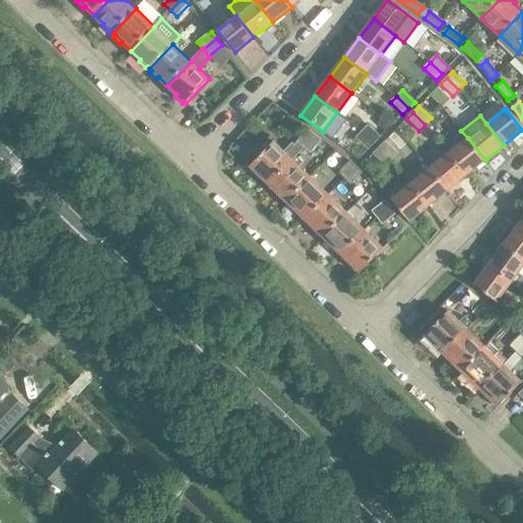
[(382,117),(377,123),(385,132),(390,126),(382,117)]
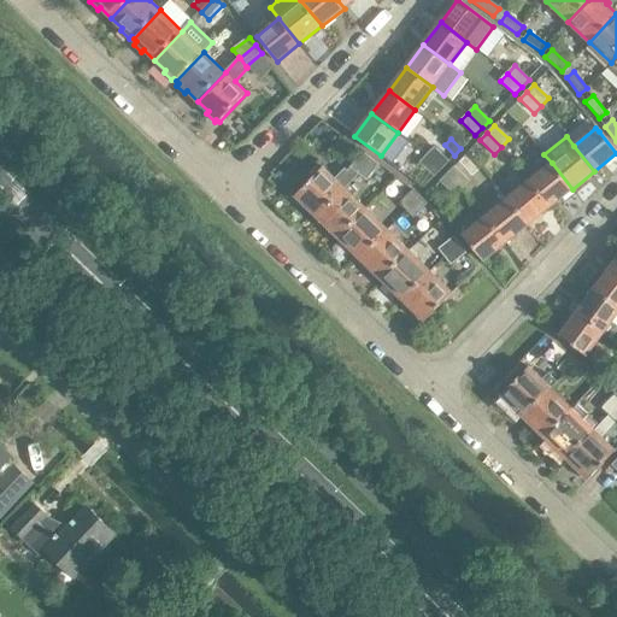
[(435,147),(428,154),(442,169),(450,162),(435,147)]
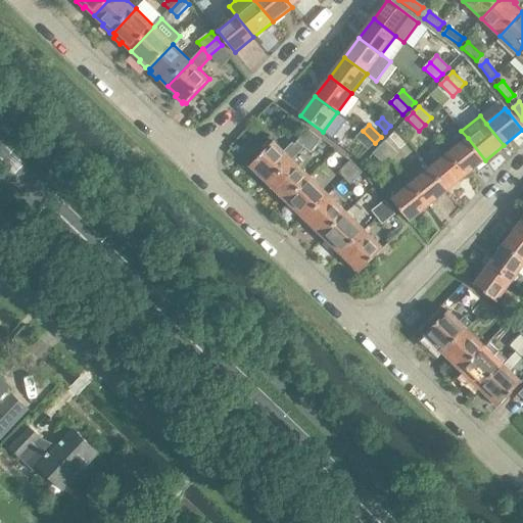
[(259,176),(269,184),(303,148),(304,148),(314,135),(307,130),(297,143),(296,145),(293,142),(283,152),(273,142),(250,167),(252,169),(250,172),(257,178),(259,176)]
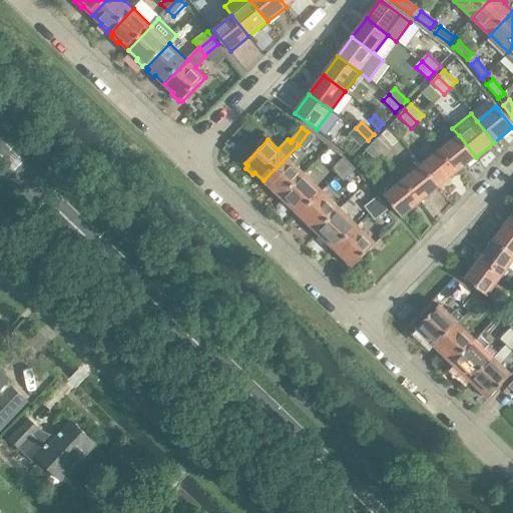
[(368,140),(356,128),(350,134),(362,146),(368,140)]
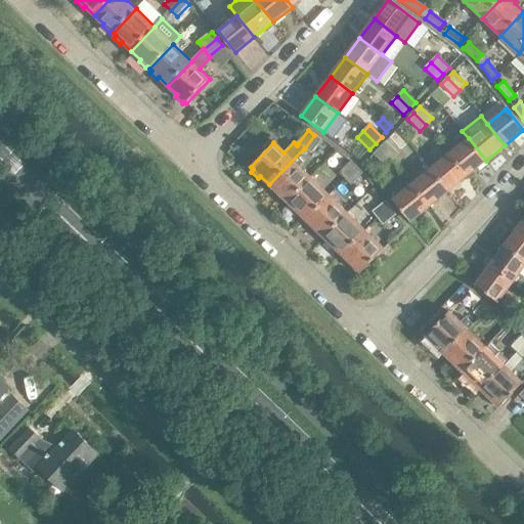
[(321,140),(314,135),(305,148),(311,154),(321,140)]
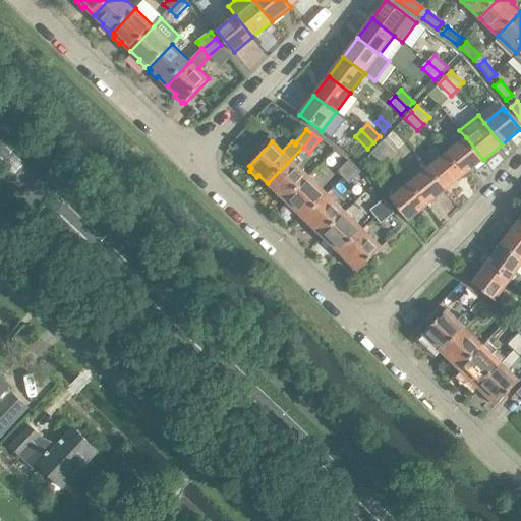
[(466,137),(447,153),(464,175),(483,160),(466,137)]
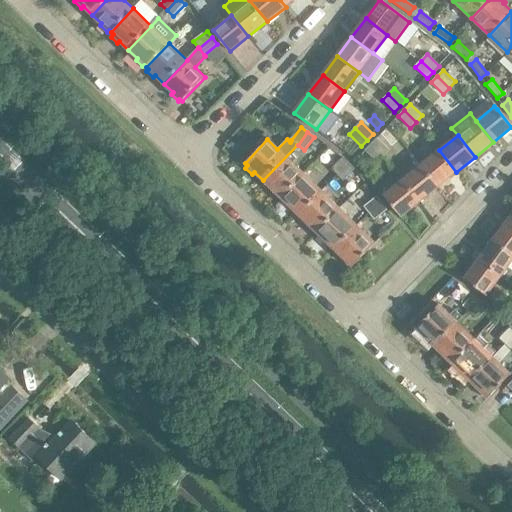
[(377,138),(371,144),(383,156),(389,149),(377,138)]
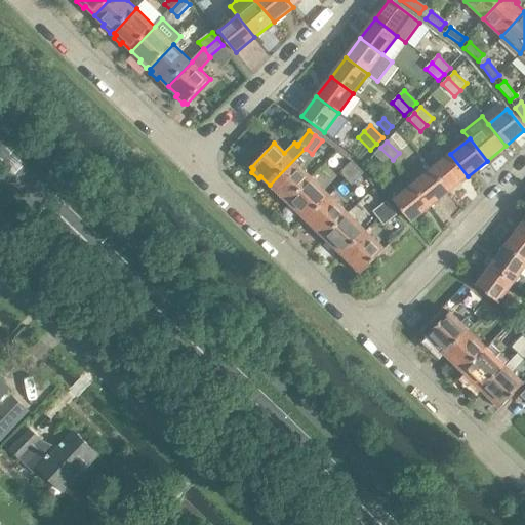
[(393,160),(380,148),(374,154),(387,166),(393,160)]
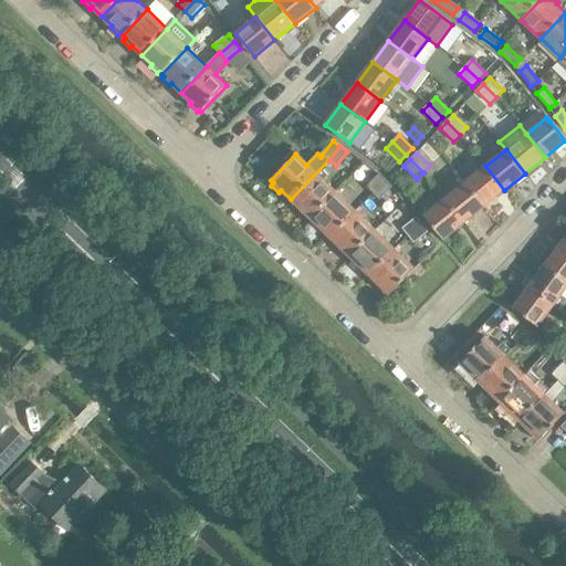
[(485,166),(464,182),(484,207),(504,190),(485,166)]
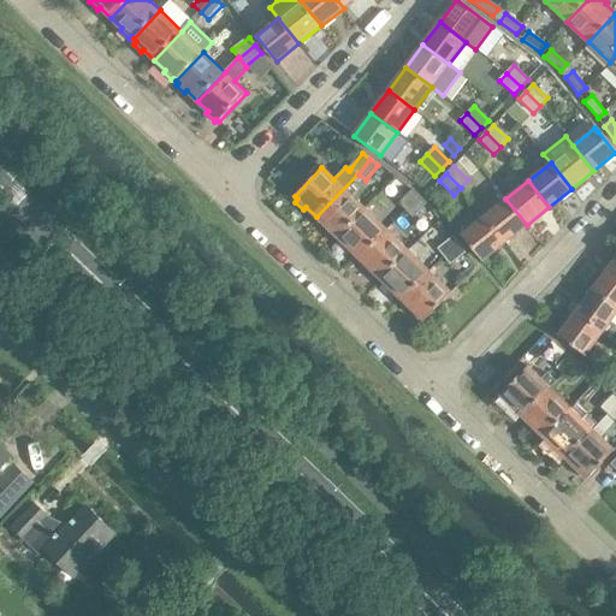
[(349,183),(317,217),(327,227),(325,230),(332,238),(335,236),(337,238),(366,209),(353,196),(357,191),(349,183)]
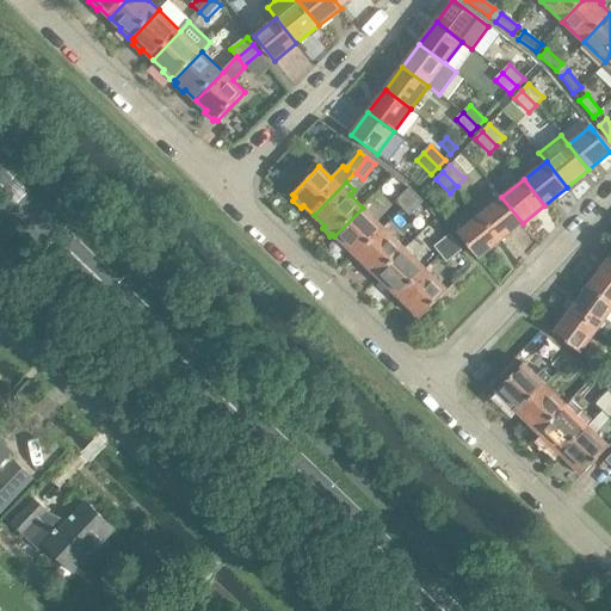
[(402,209),(417,195),(409,187),(395,202),(402,209)]
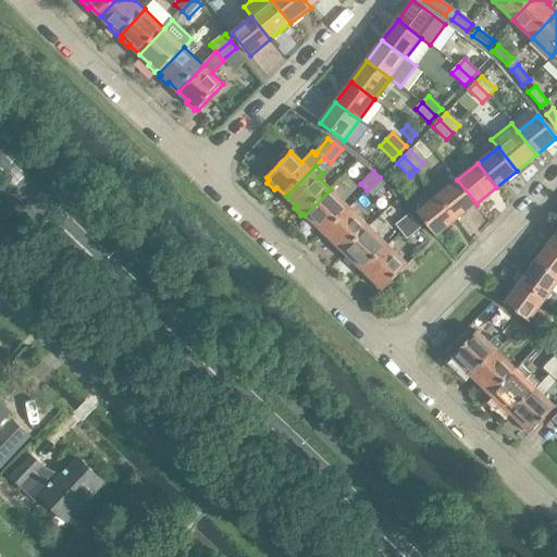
[(386,184),(380,177),(367,190),(373,197),(386,184)]
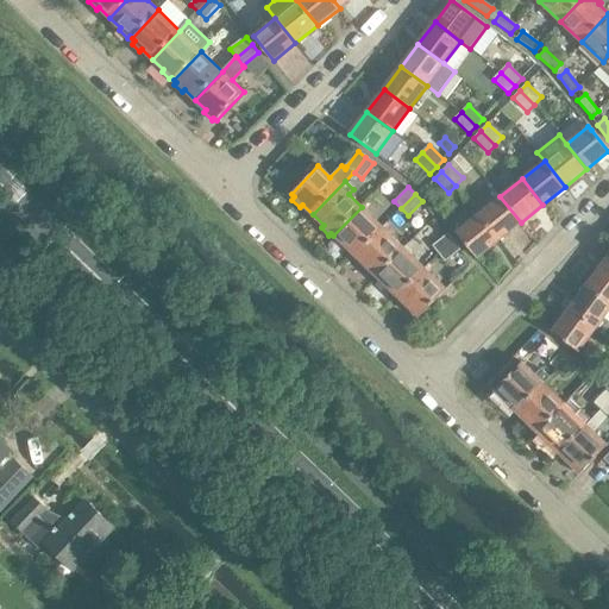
[(500,196),(478,214),(498,239),(521,223),(500,196)]
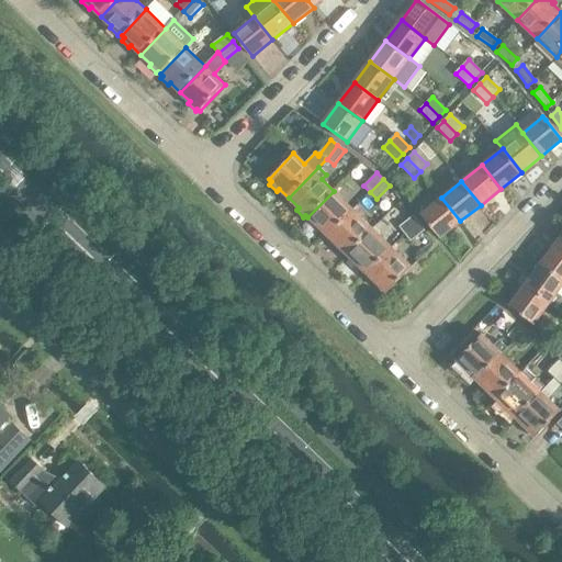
[(327,237),(353,210),(334,191),(307,217),(311,220),(308,222),(315,229),(317,227),(327,237)]
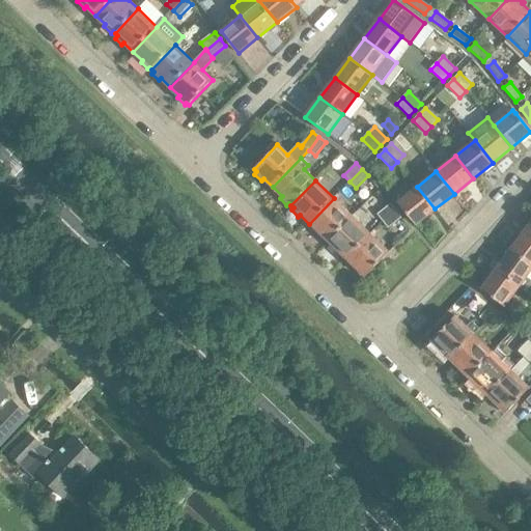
[(417,187),(397,202),(416,224),(435,208),(417,187)]
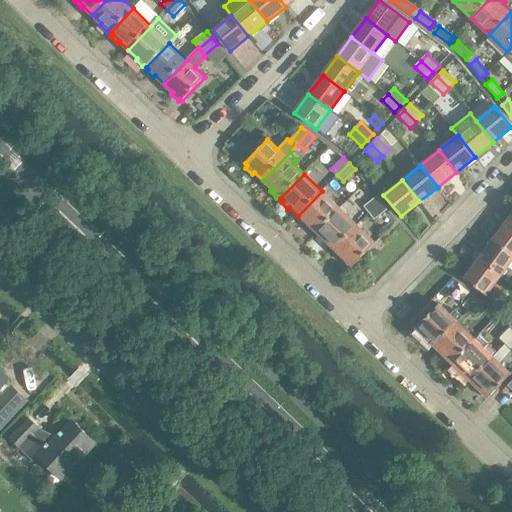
[(316,233),(339,208),(322,191),(298,216),(307,224),(305,226),(312,233),(314,231),(316,233)]
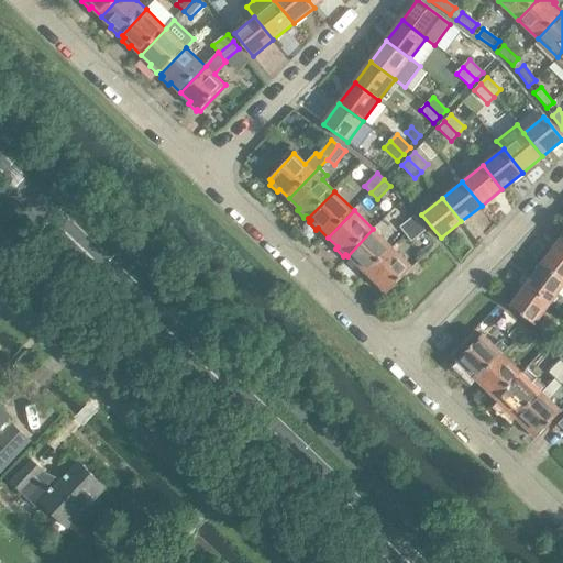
[(406,234),(420,223),(415,216),(400,227),(406,234)]
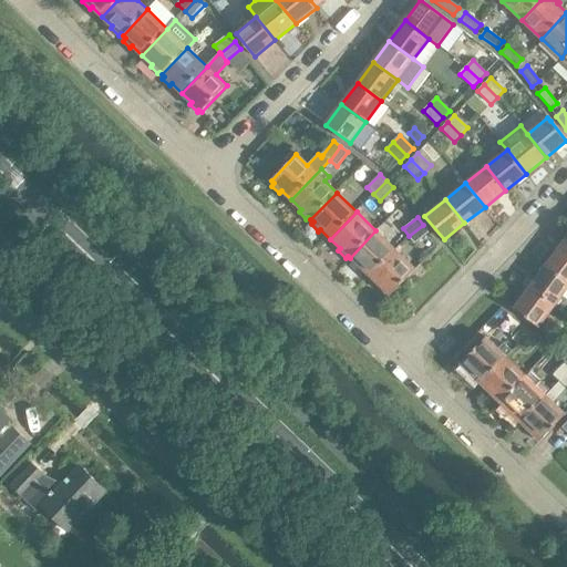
[(430,232),(423,225),(409,236),(414,244),(430,232)]
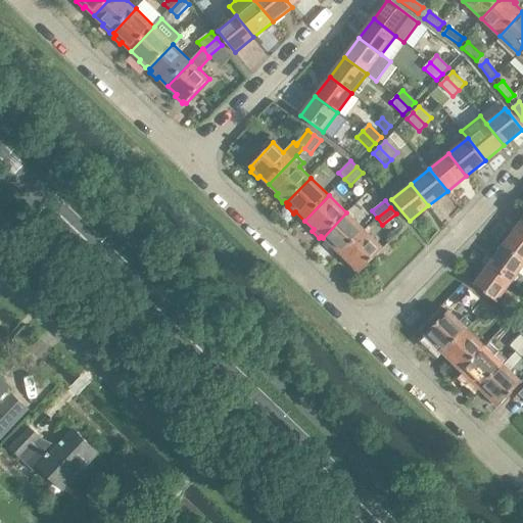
[(341,255),(365,230),(346,212),(323,238),(325,240),(323,242),(330,248),(331,246),(341,255)]
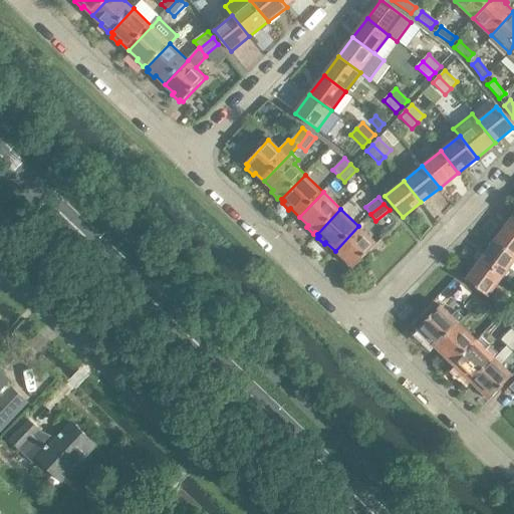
[(513,226),(509,223),(495,242),(513,255),(513,226)]
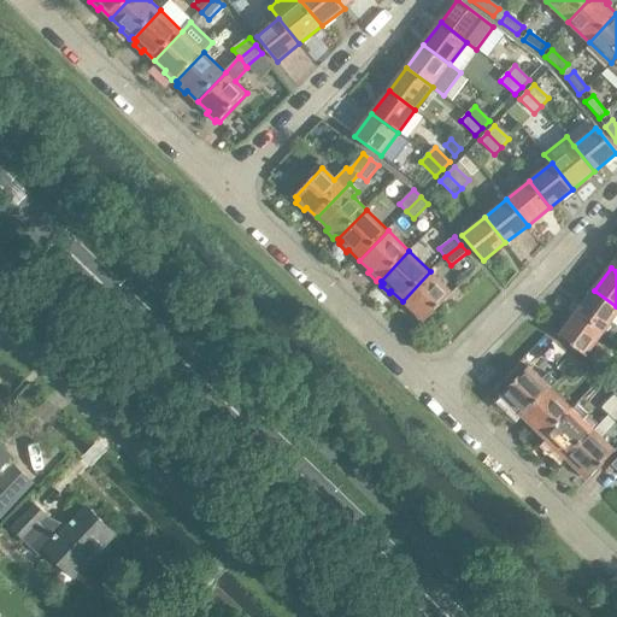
[(452,293),(430,271),(403,301),(413,312),(411,315),(419,322),(422,319),(424,322),(452,293)]
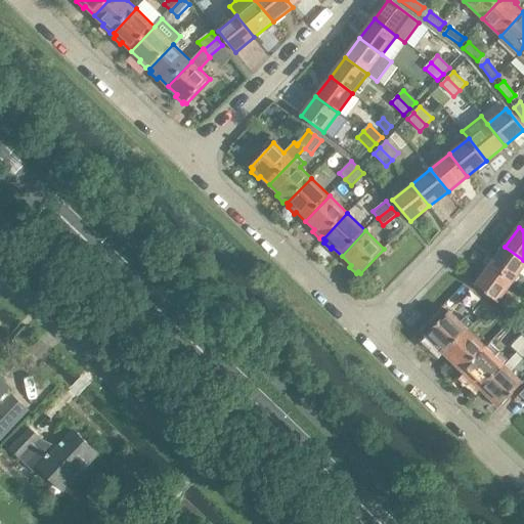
[(523,260),(505,247),(490,265),(512,282),(519,288),(523,279),(523,275),(519,272),(523,265),(523,260)]
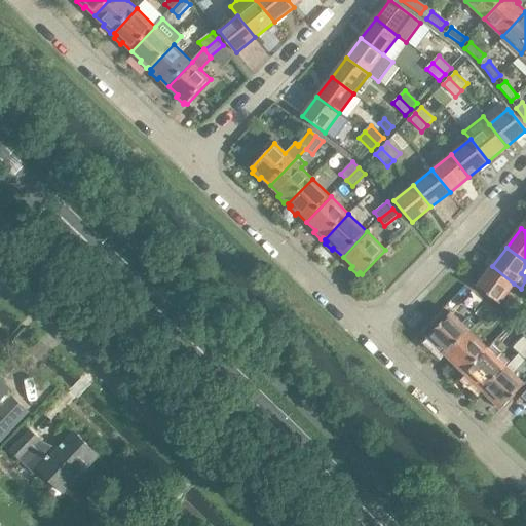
[(492,266),(477,286),(499,302),(514,284),(492,266)]
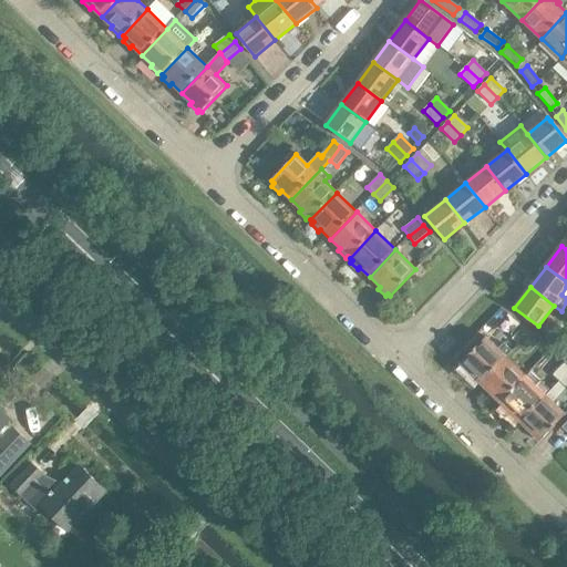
[(519,343),(531,329),(523,323),(512,338),(519,343)]
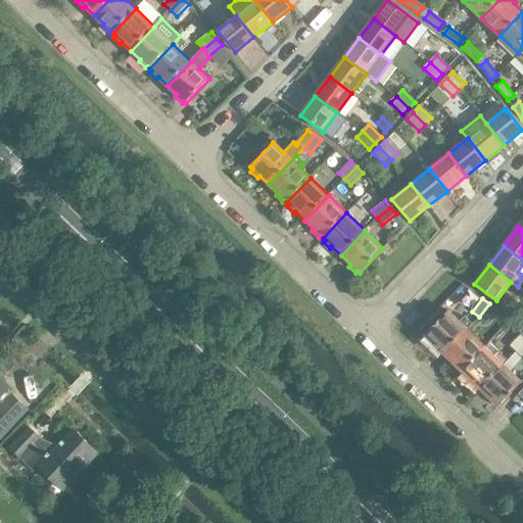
[(496,308),(489,303),(479,317),(486,322),(496,308)]
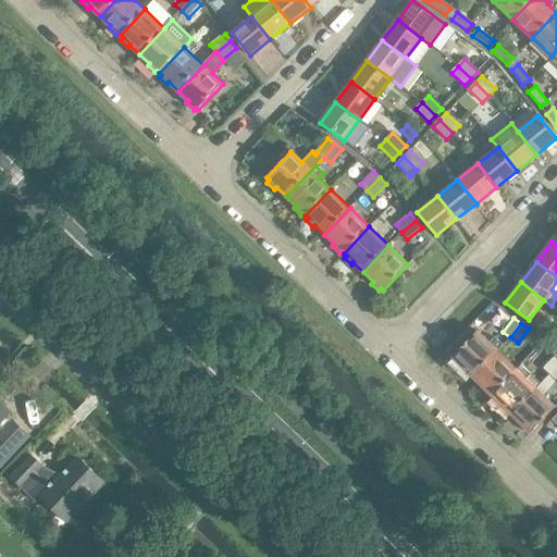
[(496,350),(497,351),(503,346),(495,338),(490,344),(477,332),(453,358),(455,360),(453,362),(460,369),(461,367),(472,376),(496,350)]
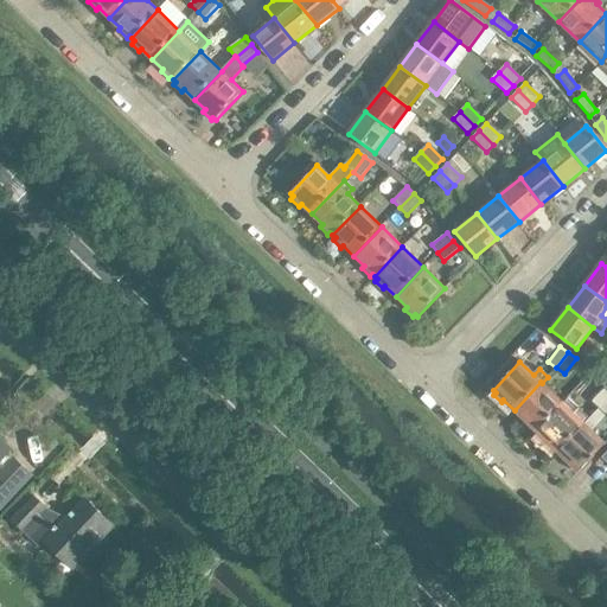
[(563,403),(542,383),(541,382),(515,410),(525,421),(523,423),(531,430),(534,429),(536,432),(563,403)]
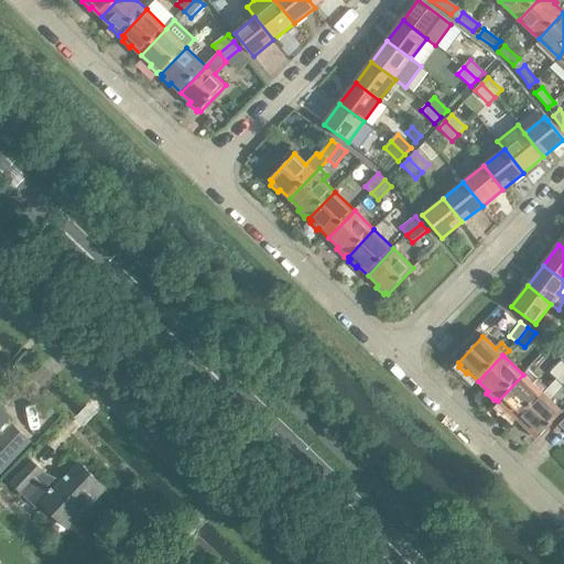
[(556,379),(563,370),(563,360),(562,359),(550,372),(556,379)]
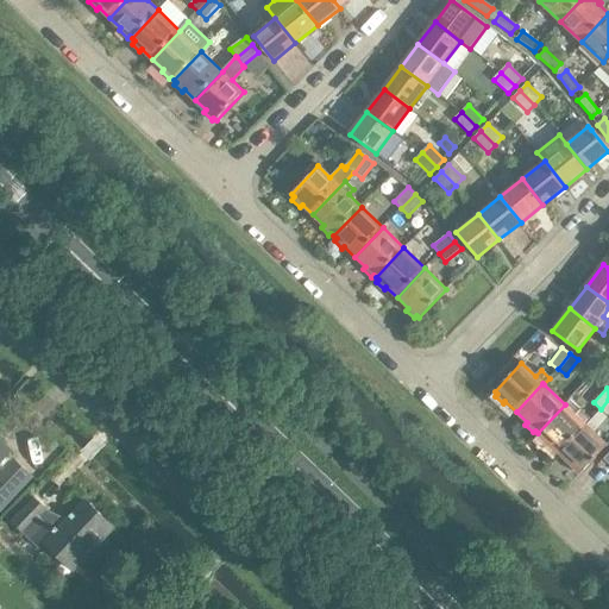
[(558,453),(585,425),(565,405),(538,433),(540,435),(538,438),(545,445),(547,443),(558,453)]
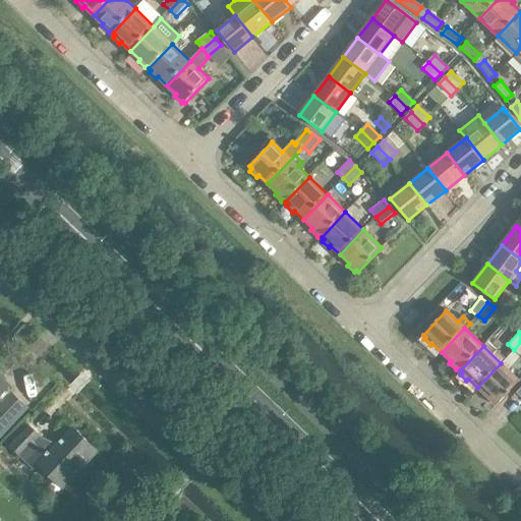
[(519,381),(501,363),(477,388),(487,397),(485,398),(491,404),(494,403),(496,405),(519,381)]
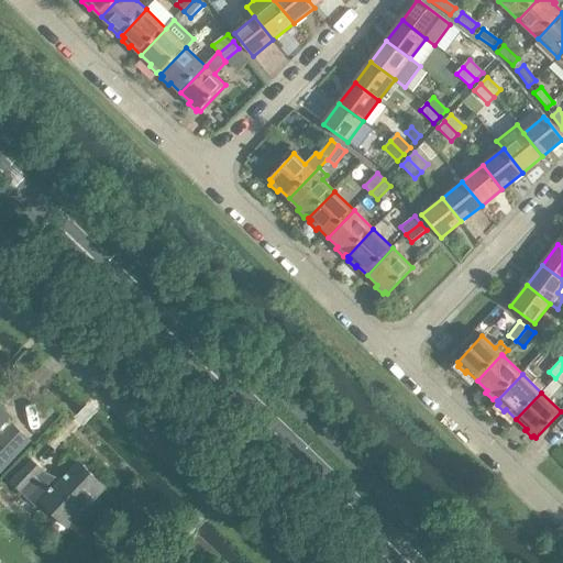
[(0,406),(0,463),(4,460),(9,464),(31,441),(8,420),(11,417),(2,408),(0,406)]
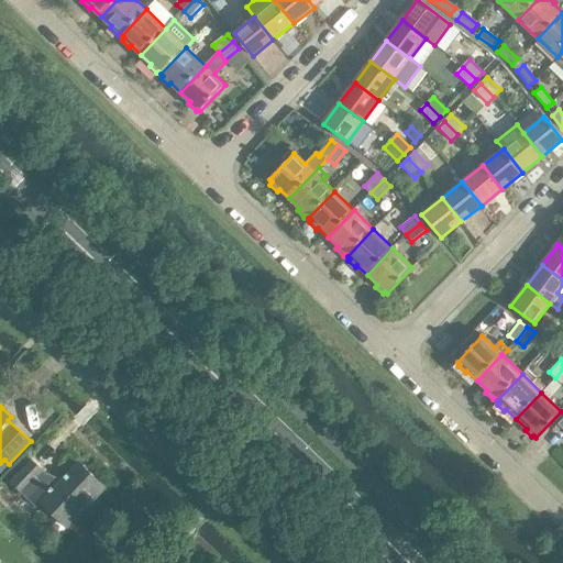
[(32,460),(11,482),(21,493),(22,493),(36,506),(42,500),(68,526),(87,506),(86,504),(102,486),(77,462),(53,487),(39,474),(42,470),(32,460)]
